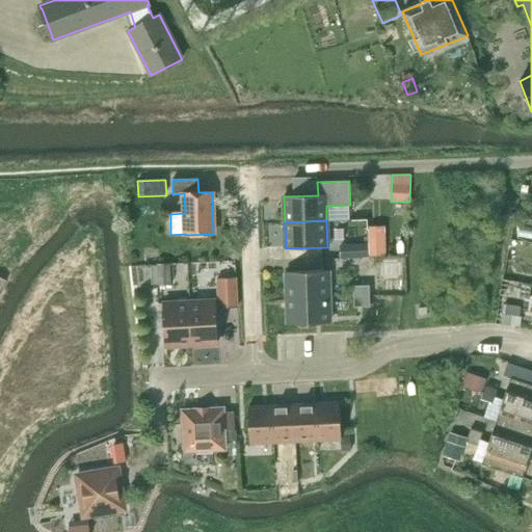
[(368,220),(351,220),(352,231),(368,231),(368,220)]
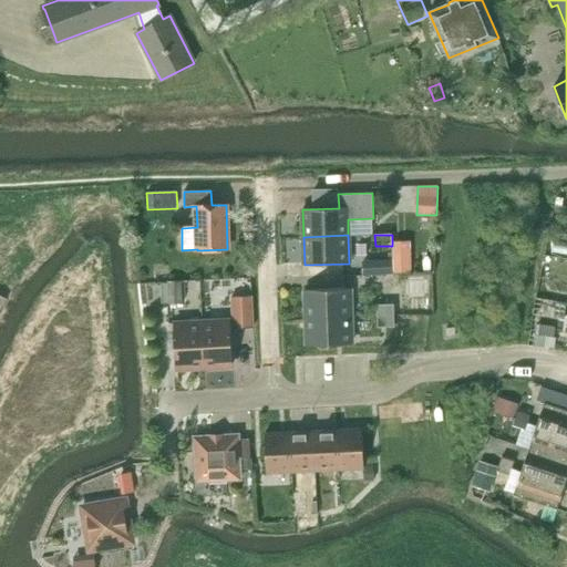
[(411,241),(393,243),(394,274),(412,272),(411,241)]
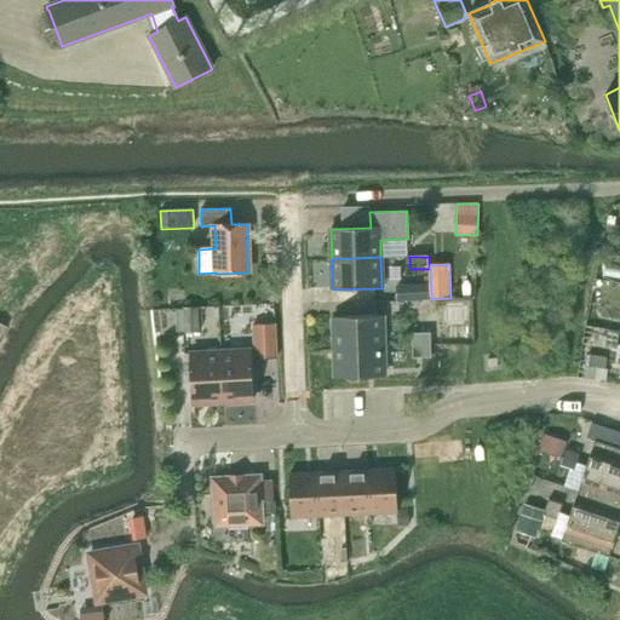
[(396,287),(396,303),(431,302),(430,286),(396,287)]
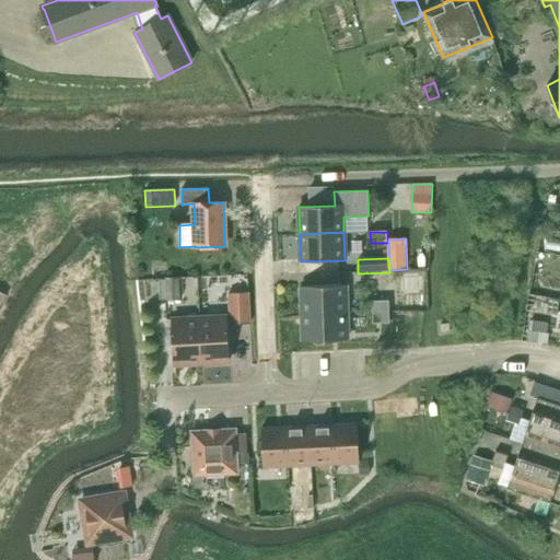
[(427,271),(401,272),(401,290),(428,289),(427,271)]
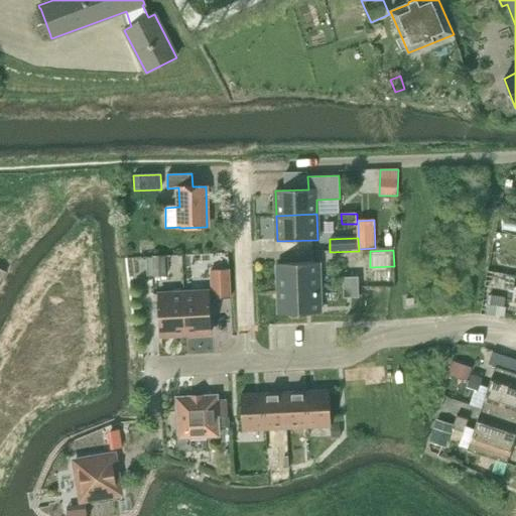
[(164,256),(151,257),(152,277),(165,277),(164,256)]
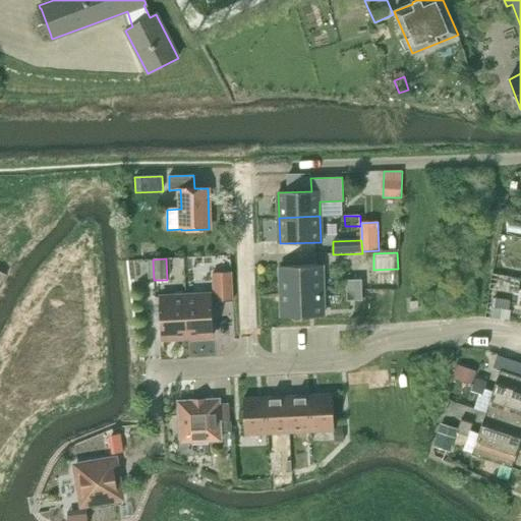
[(182,258),(171,258),(172,272),(182,271),(182,258)]
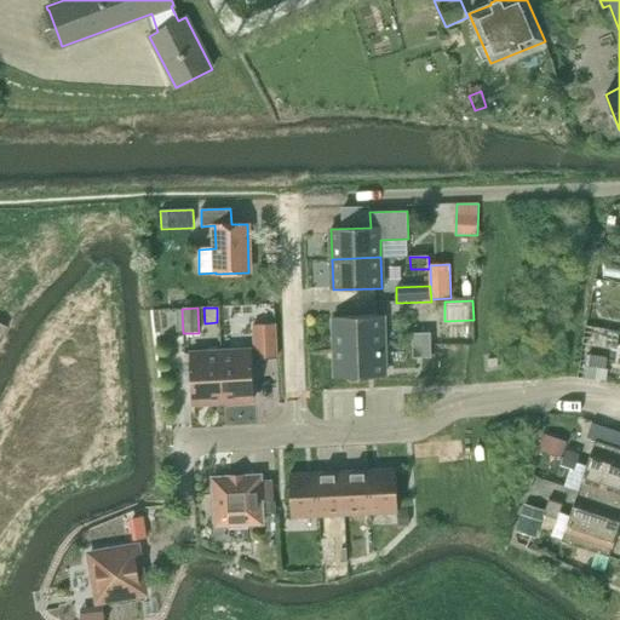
[(384,345),(383,316),(334,317),(336,348),(384,345)]
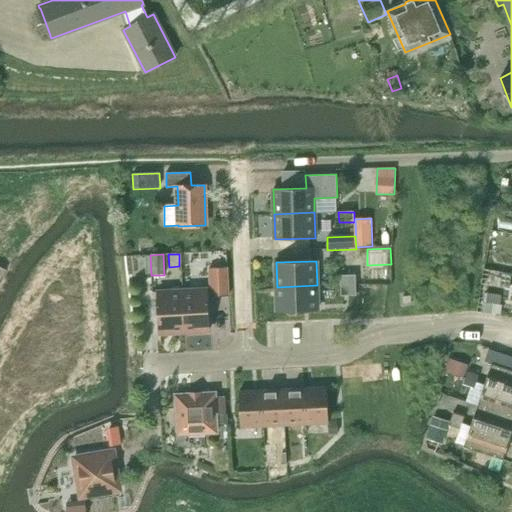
[(228,296),(227,267),(213,268),(214,296),(228,296)]
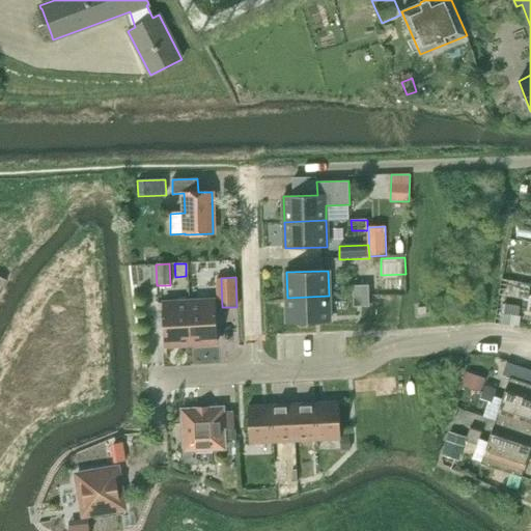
[(354,296),(369,295),(369,285),(353,285),(354,296)]
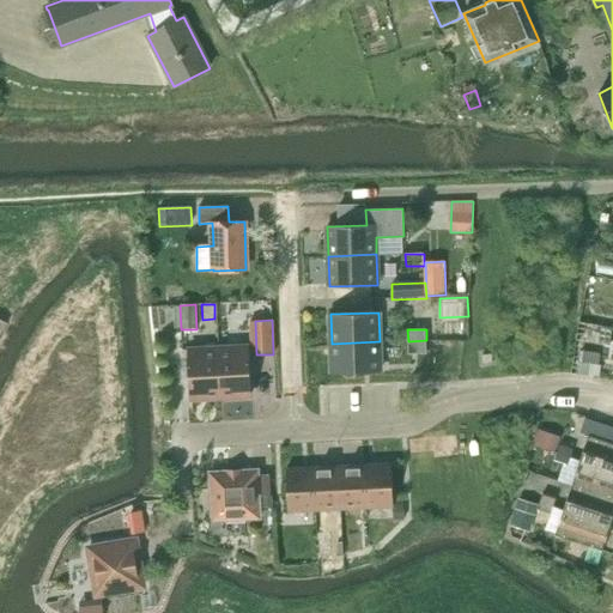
[(408,353),(412,353),(426,353),(426,340),(408,341),(408,353)]
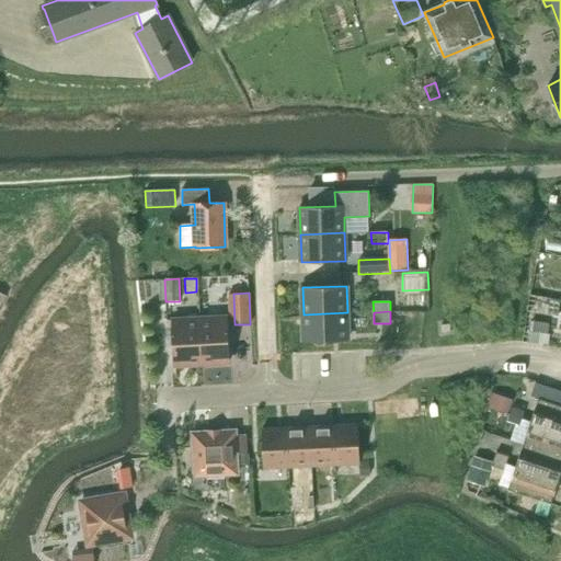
[(304,315),(304,342),(347,341),(347,312),(304,315)]
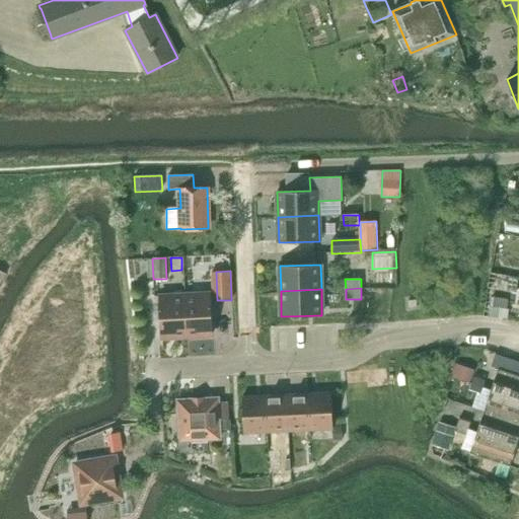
[(209,293),(184,294),(187,338),(212,337),(209,293)]
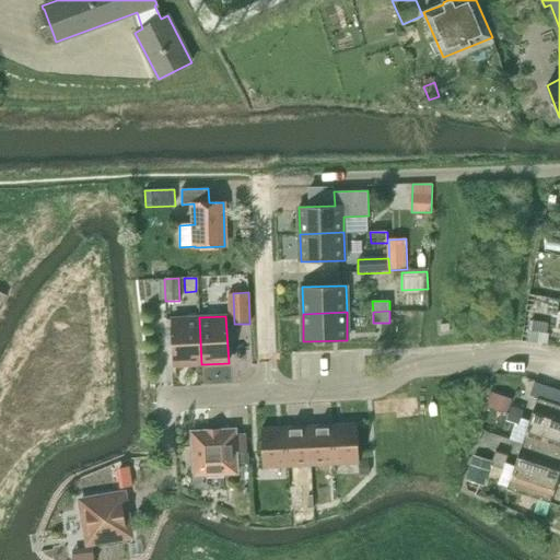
[(174,365),(201,364),(199,317),(172,319),(174,365)]
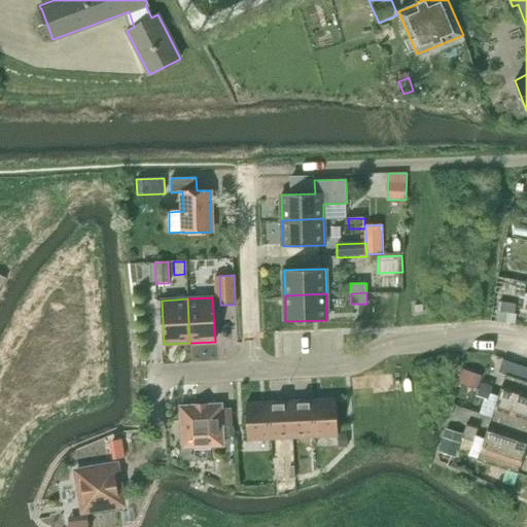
[(526,381),(518,379),(521,367),(510,363),(506,375),(499,396),(526,405),(526,381)]
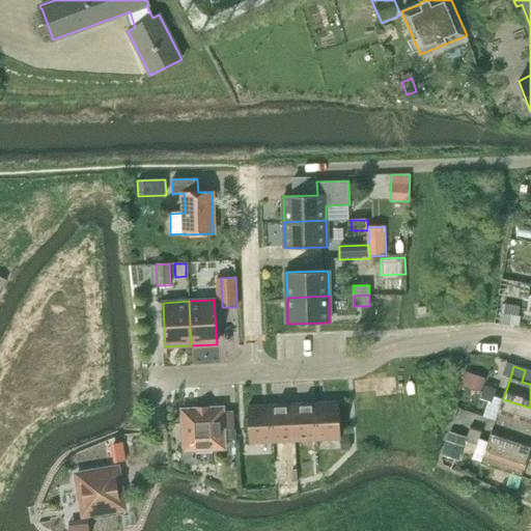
[(481,392),(485,379),(466,371),(460,385),(481,392)]
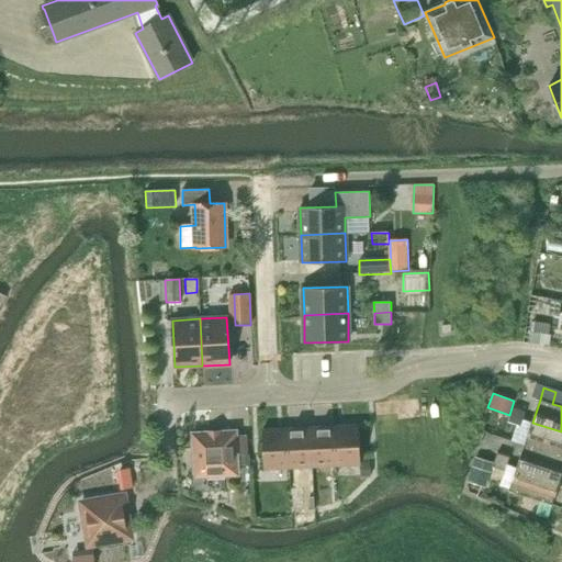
[(510,416),(524,419),(526,412),(513,408),(510,416)]
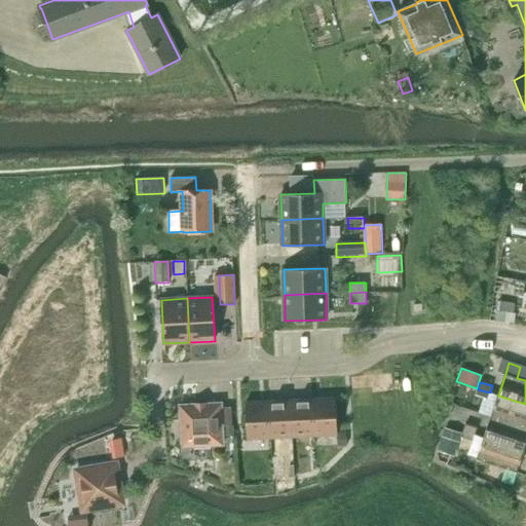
[(476,395),(488,399),(490,392),(478,389),(476,395)]
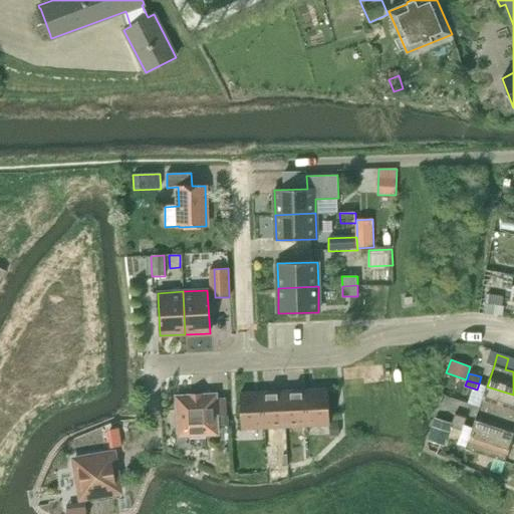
[(513,395),(487,387),(480,407),(513,418),(513,395)]
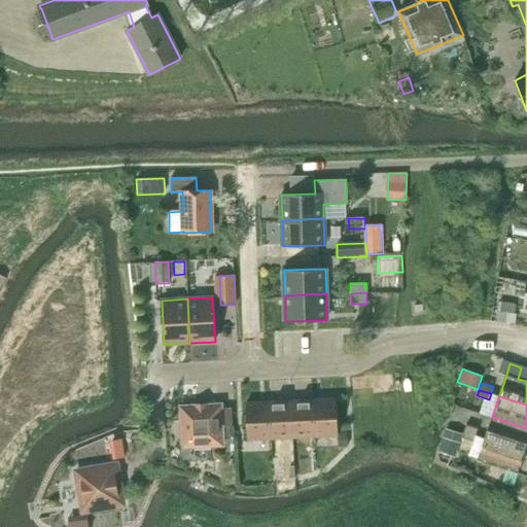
[(338,433),(337,398),(313,399),(315,436),(338,435),(338,433)]
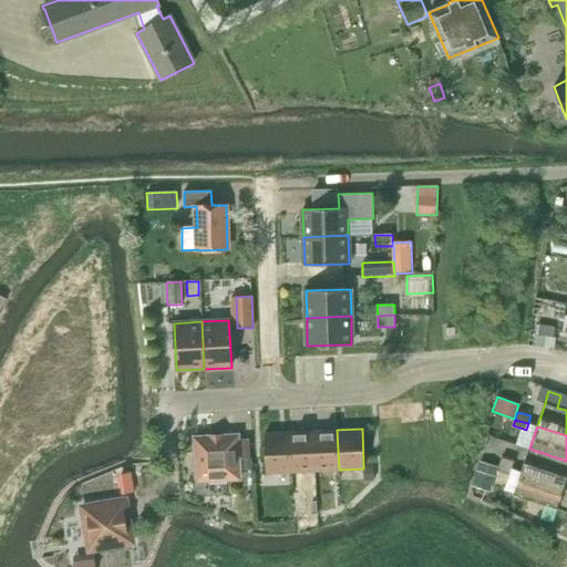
[(313,432),(316,471),(339,470),(337,430),(313,432)]
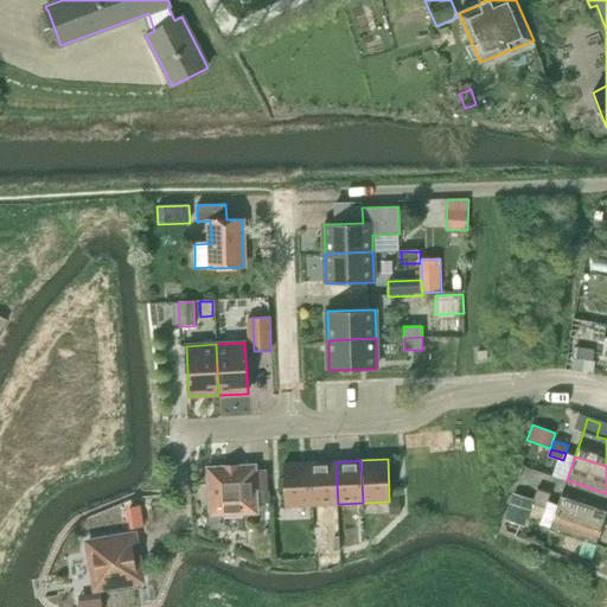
[(310,464),(312,506),(338,504),(336,462),(310,464)]
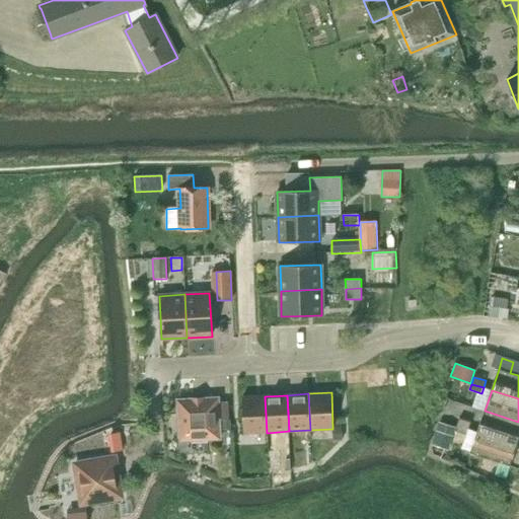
[(265,396),(242,397),(244,434),(267,433),(265,396)]
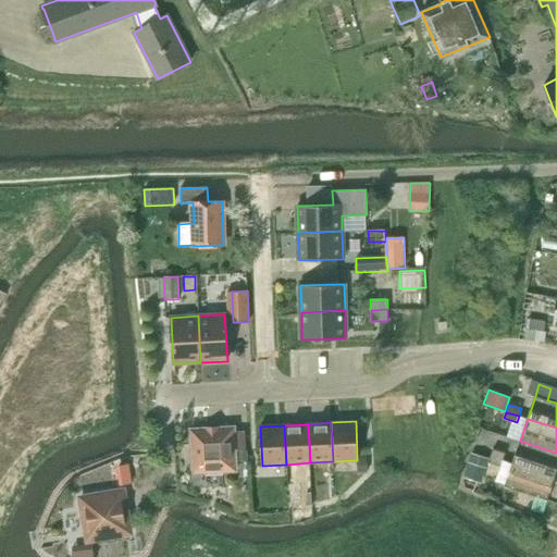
[(193,473),(236,471),(234,428),(190,430),(193,473)]
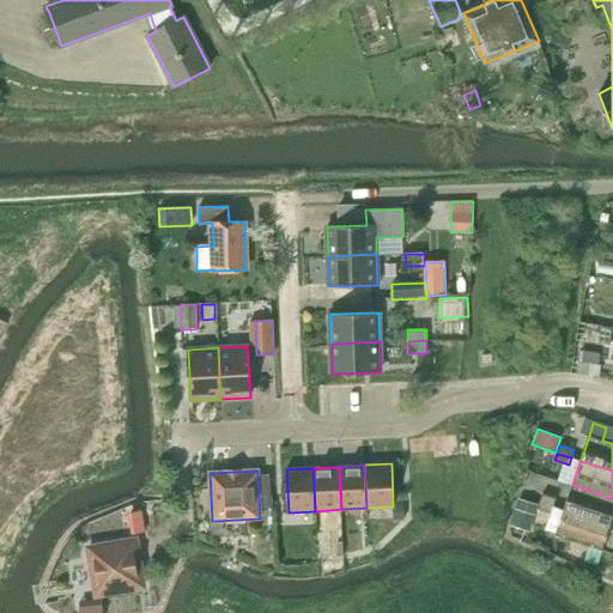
[(612,498),(572,485),(564,510),(611,526),(612,520),(612,498)]
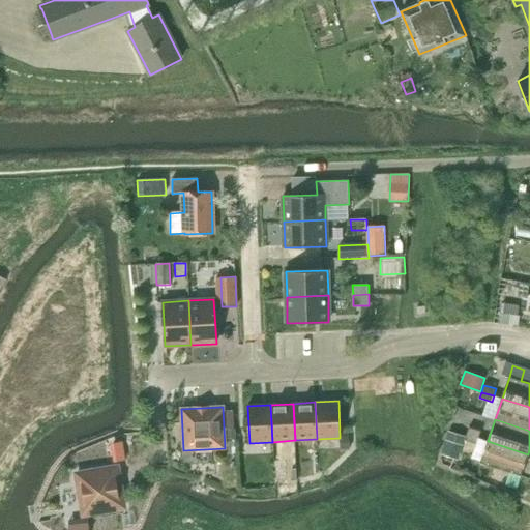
[(467,434),(479,438),(481,432),(469,428),(467,434)]
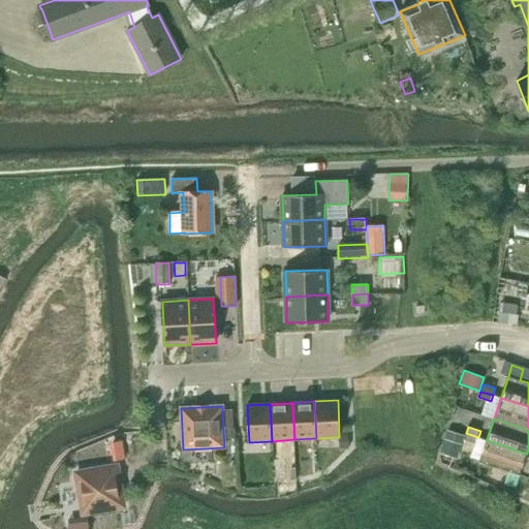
[(236,428),(226,428),(227,439),(237,439),(236,428)]
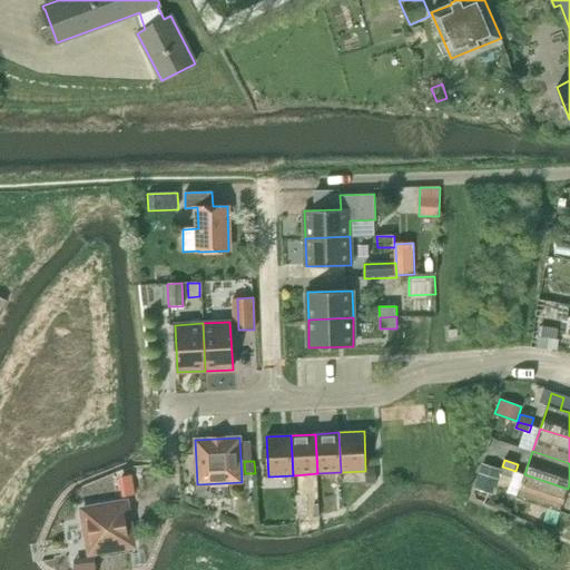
[(494,485),(500,470),(483,464),(478,480),(494,485)]
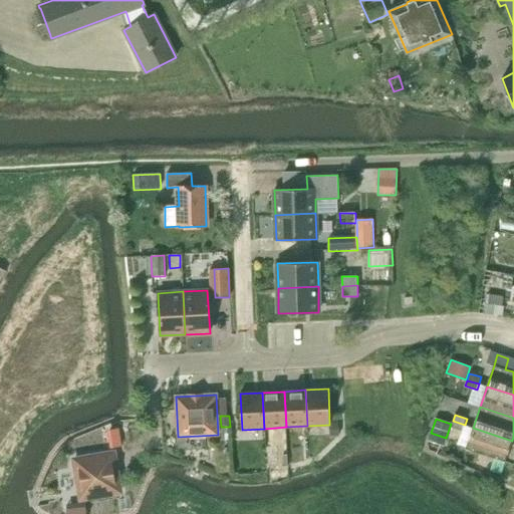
[(463,431),(465,425),(453,421),(451,427),(463,431)]
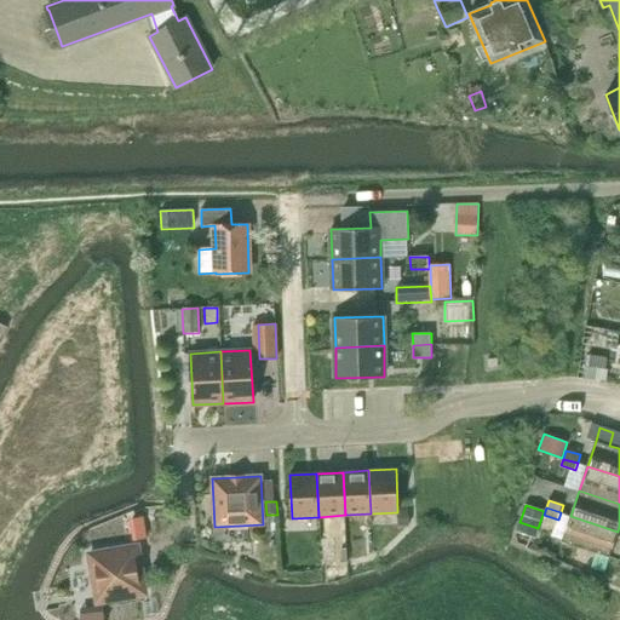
[(408,510),(397,510),(397,512),(399,526),(409,526),(408,510)]
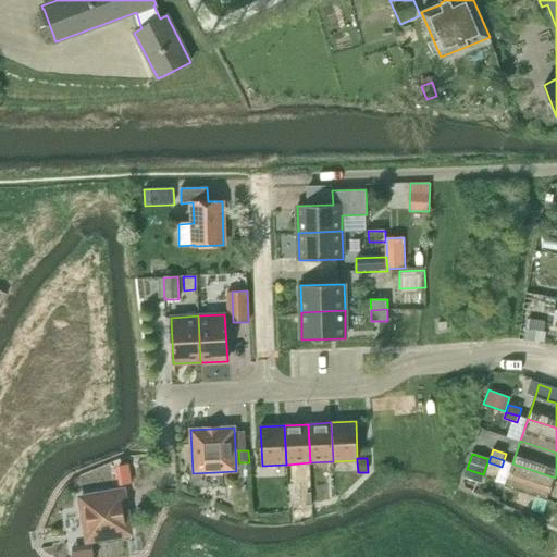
[(505,486),(547,500),(555,478),(512,463),(505,486)]
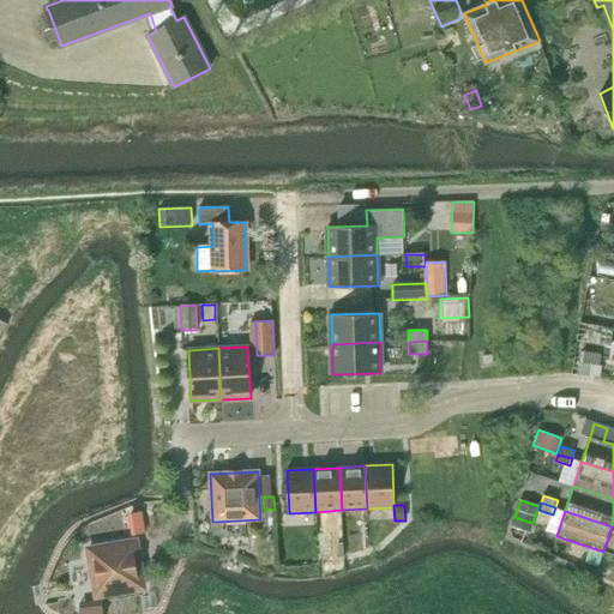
[(354,519),(344,519),(345,546),(355,546),(354,519)]
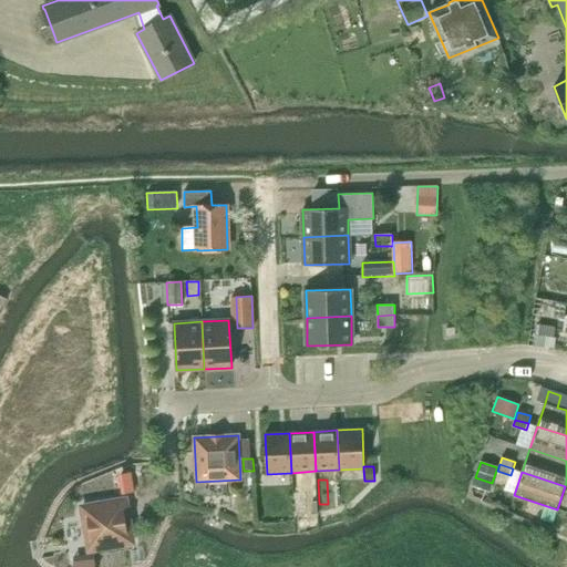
[(295,514),(306,514),(305,493),(294,494),(295,514)]
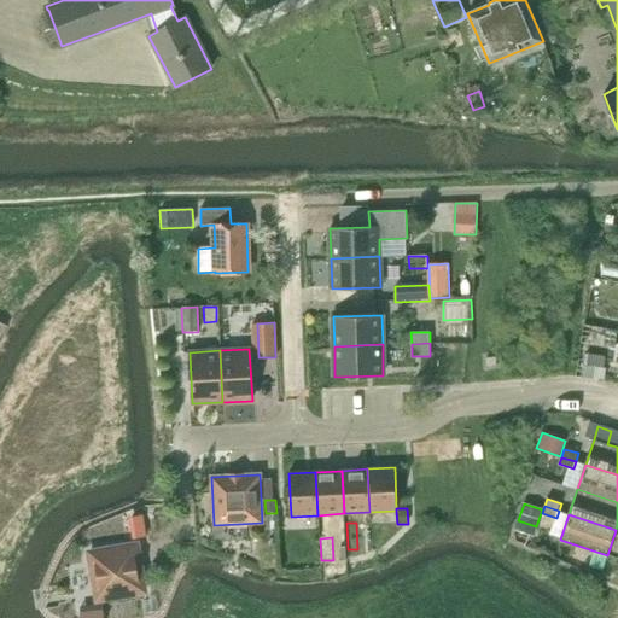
[(89,553),(98,600),(145,592),(136,544),(89,553)]
